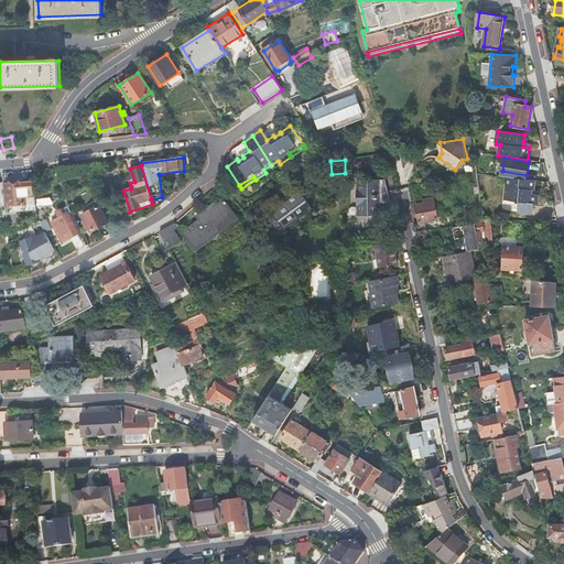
[(534,190),(535,181),(508,177),(506,197),(513,198),(513,202),(519,202),(518,212),(528,213),(532,214),(533,208),(533,204),(538,204),(539,195),(531,194),(532,190),(534,190)]
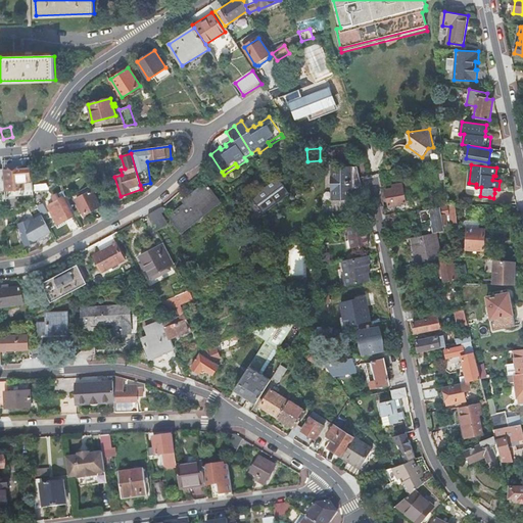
[(362,188),(360,179),(358,168),(352,168),(351,167),(331,168),(333,198),(349,197),(349,200),(357,199),(355,189),(362,188)]
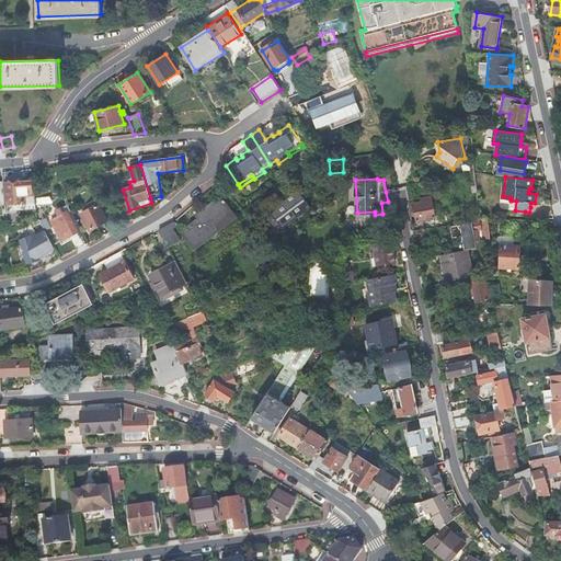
[(375,216),(375,215),(375,212),(357,213),(355,180),(353,180),(354,217),(375,216)]
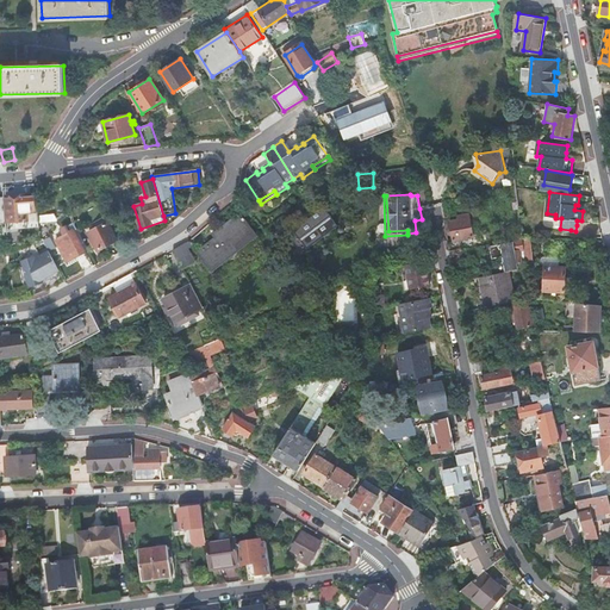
[(27,212),(26,197),(6,199),(8,222),(33,219),(32,212),(27,212)]
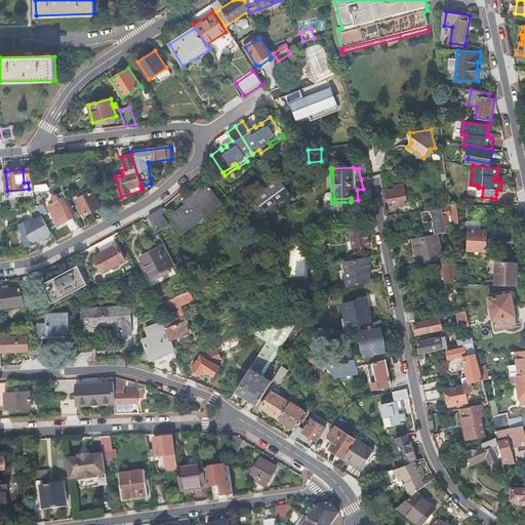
[(265,214),(290,193),(279,180),(254,201),(265,214)]
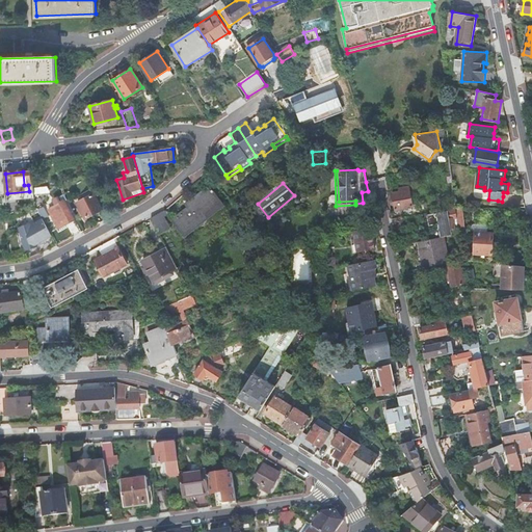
[(185,209),(200,225),(227,207),(210,185),(185,203),(188,208),(185,209)]
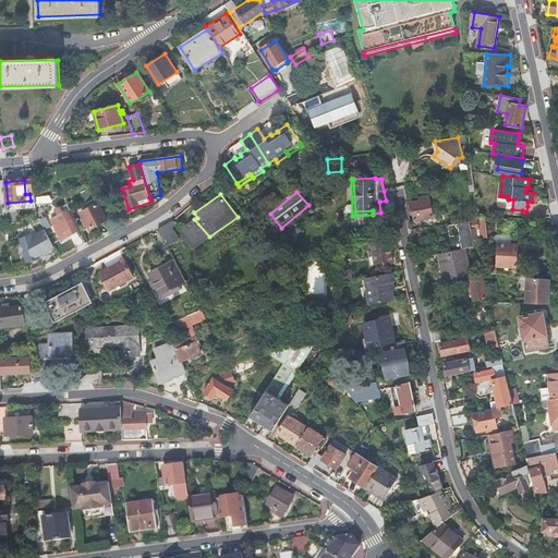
[(433,218),(429,201),(411,204),(415,221),(433,218)]
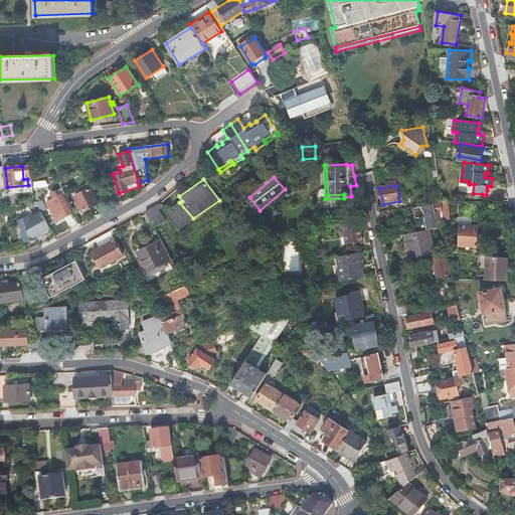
[(99,203),(90,188),(73,197),(82,212),(99,203)]
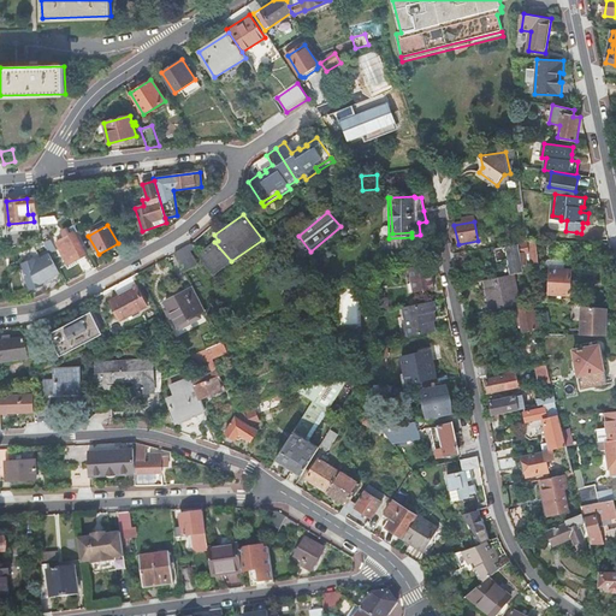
[(82,270),(92,265),(73,234),(55,243),(67,264),(80,259),(81,261),(77,262),(82,270)]
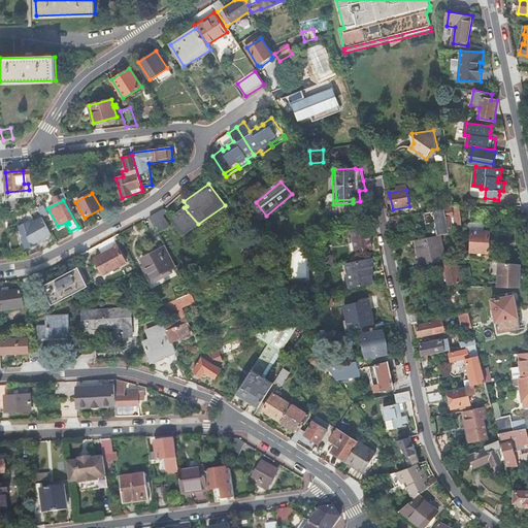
[(183,234),(198,224),(184,207),(170,217),(183,234)]
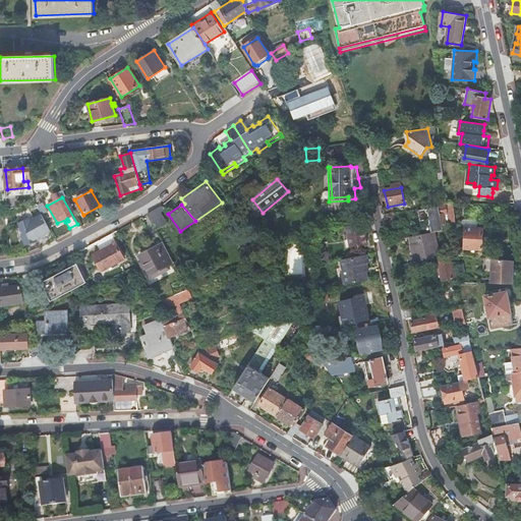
[(448,214),(447,205),(439,206),(439,208),(419,211),(421,221),(431,220),(433,232),(436,232),(450,229),(450,227),(449,222),(446,222),(444,215),(448,214)]
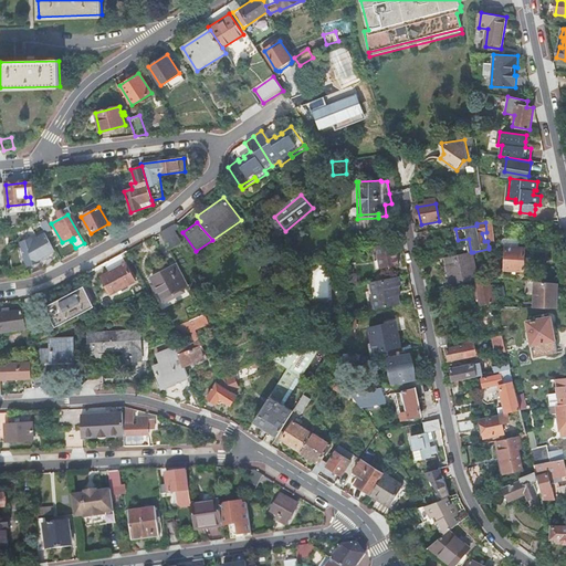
[(166,230),(161,232),(171,250),(182,242),(176,231),(180,229),(176,223),(174,224),(173,226),(169,228),(166,230)]
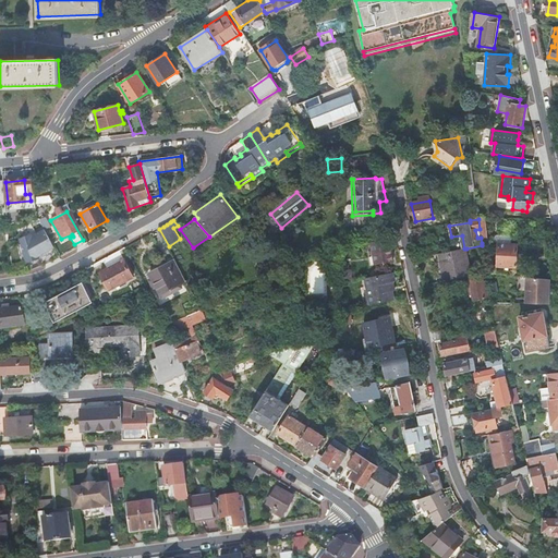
[(553,232),(553,222),(537,221),(537,231),(553,232)]
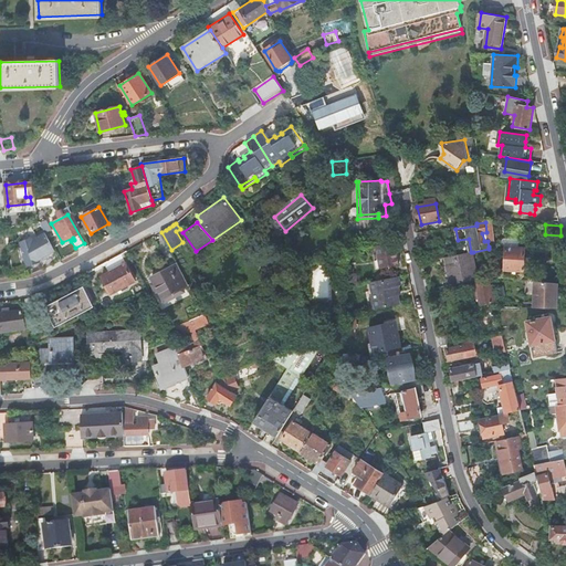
[(436,241),(433,230),(417,233),(419,244),(436,241)]
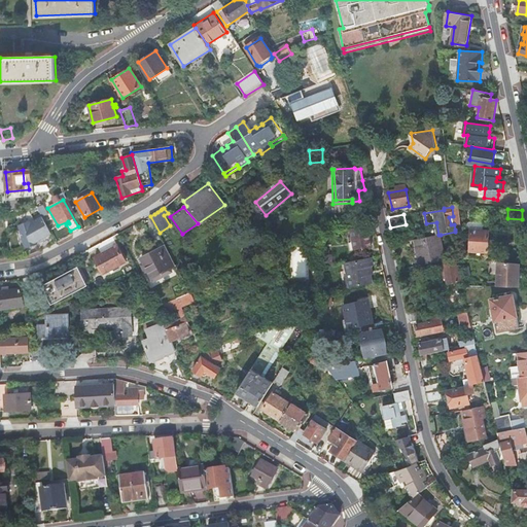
[(47,227),(41,217),(30,223),(30,221),(19,225),(21,230),(22,233),(20,234),(21,240),(22,239),(24,245),(25,248),(37,244),(36,242),(42,239),(50,235),(47,227)]
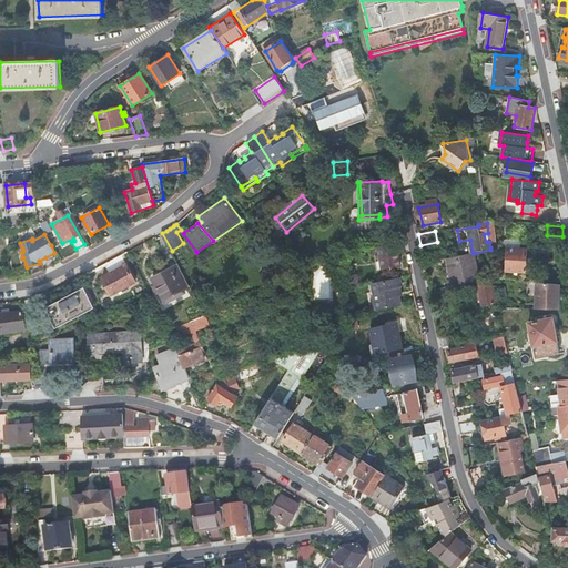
[(405,252),(403,242),(376,247),(381,270),(399,266),(396,253),(405,252)]
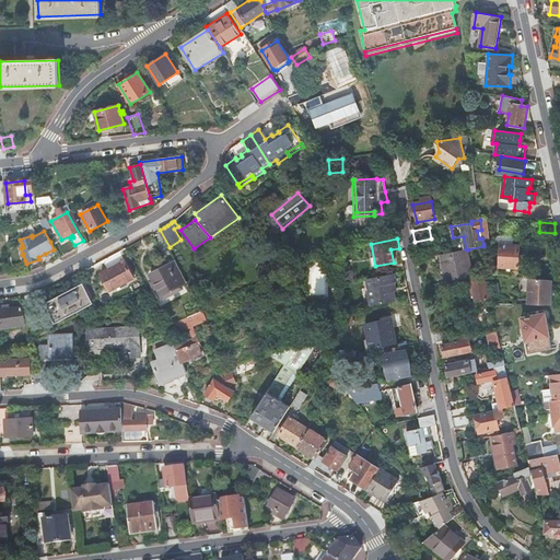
[(500,267),(508,268),(511,268),(518,268),(520,245),(501,244),(500,267)]
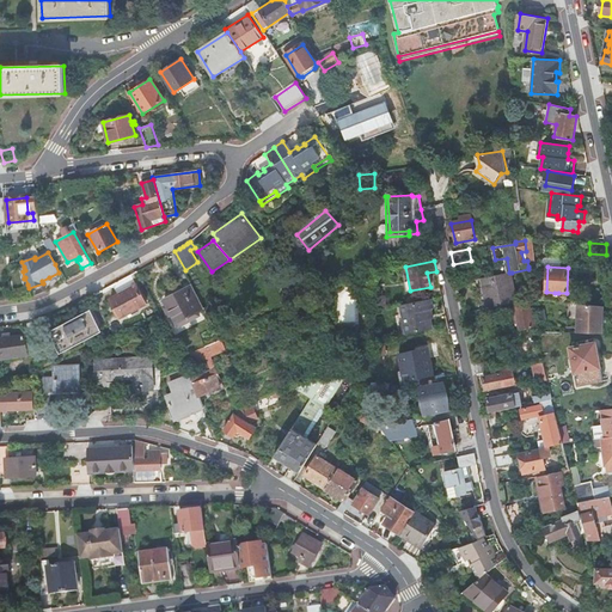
[(518,303),(512,273),(509,273),(457,283),(463,308),(489,304),(490,308),(518,303)]
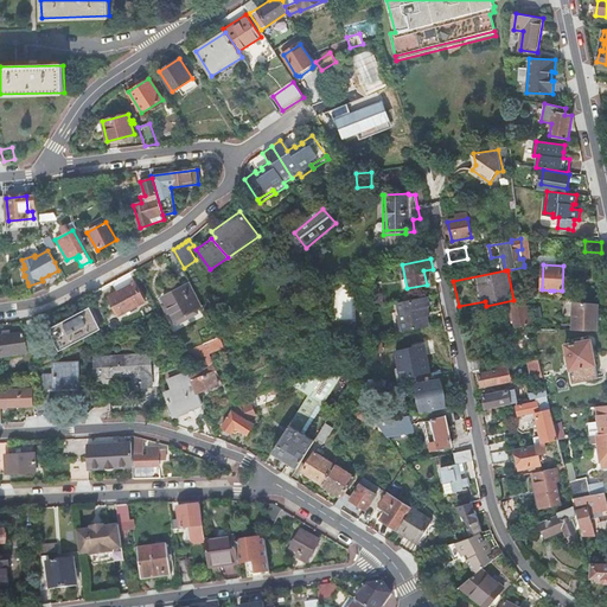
[(145,302),(129,274),(113,282),(119,292),(108,298),(119,315),(145,302)]
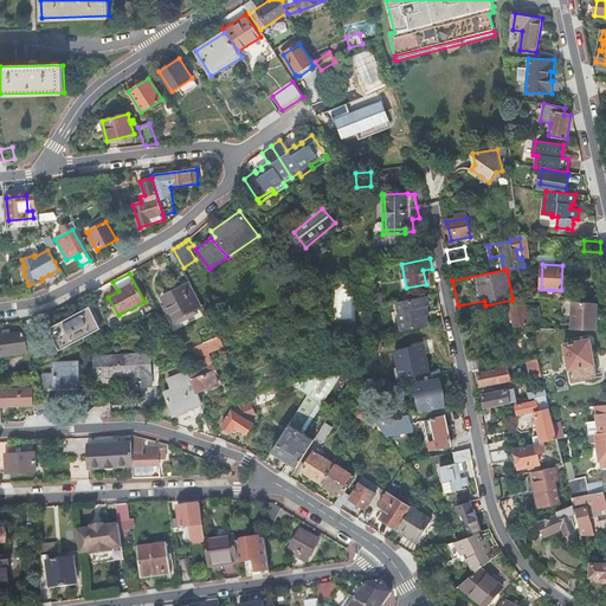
[(174,320),(201,305),(194,292),(189,282),(161,296),(174,320)]
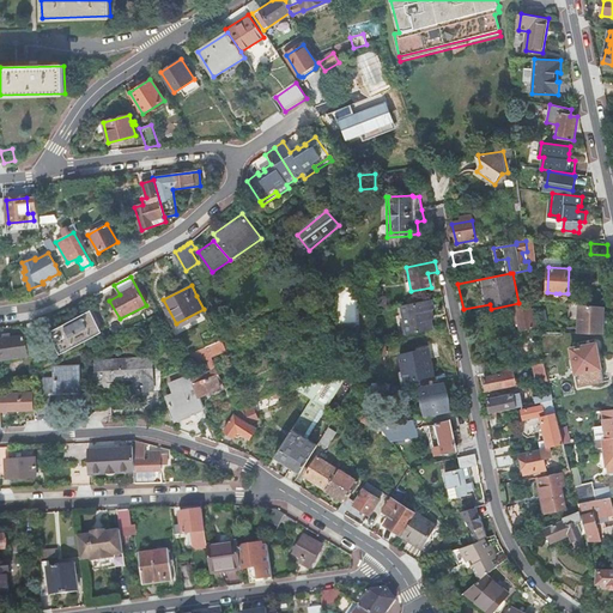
[(381,291),(372,291),(372,309),(383,310),(384,297),(381,297),(381,291)]
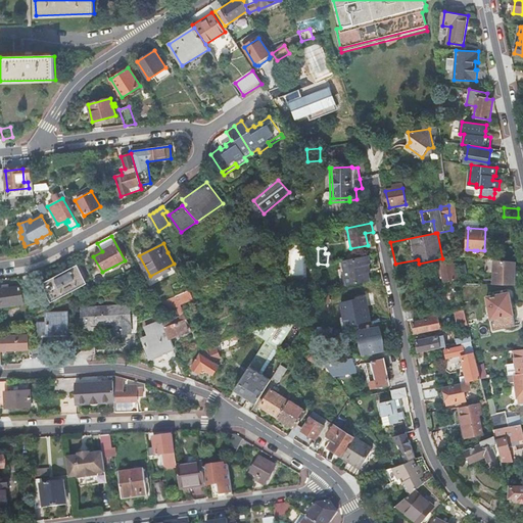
[(369,265),(367,256),(339,263),(344,286),(369,281),(367,274),(365,266),(368,265),(369,265)]
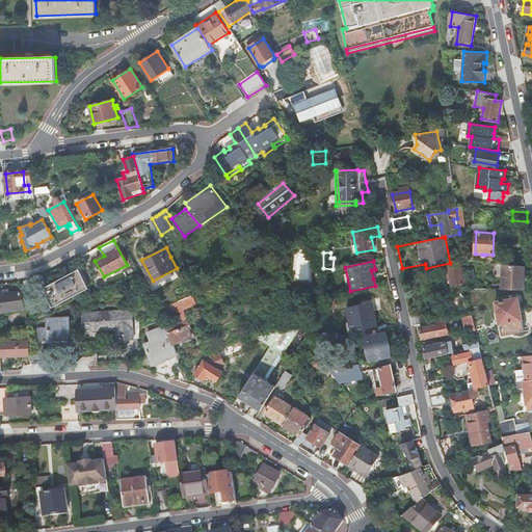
[(463,285),(459,263),(449,266),(452,287),(463,285)]
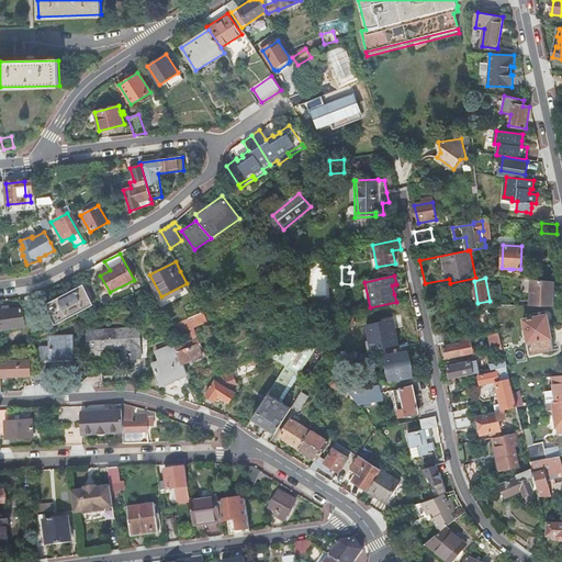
[(554,281),(530,279),(530,305),(554,306),(554,281)]
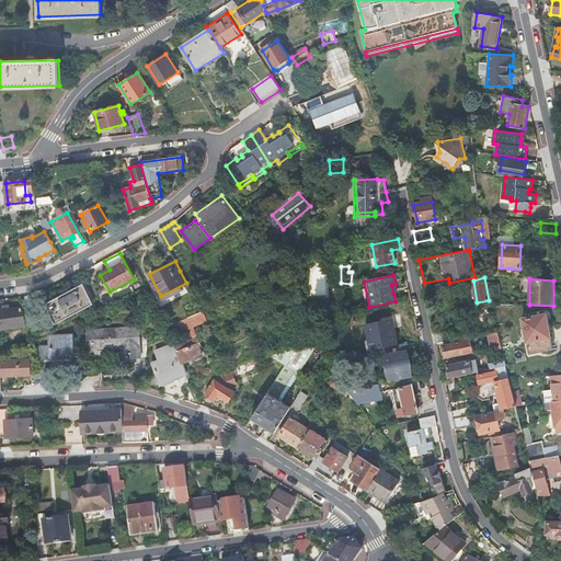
[(92,301),(98,298),(89,282),(44,305),(49,313),(54,311),(58,319),(92,301)]
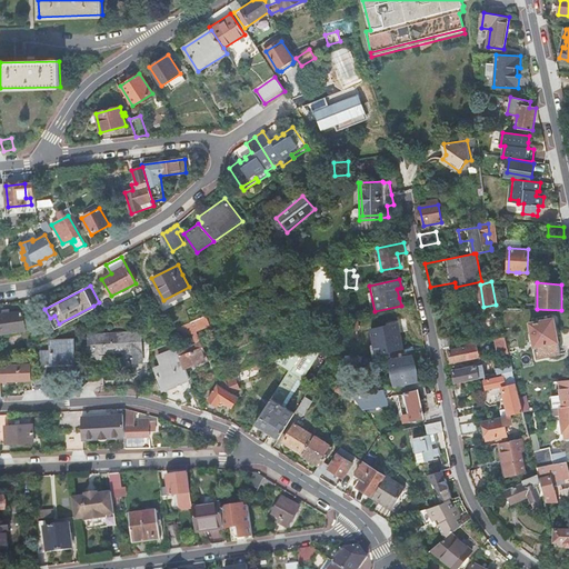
[(95,308),(93,306),(59,323),(55,327),(56,329),(95,308)]
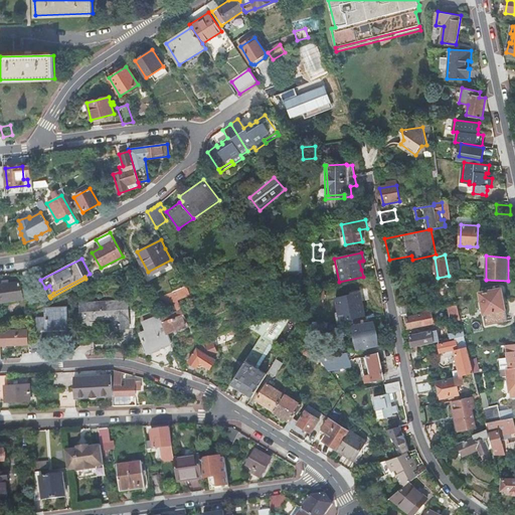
[(258,286),(254,279),(238,288),(242,294),(258,286)]
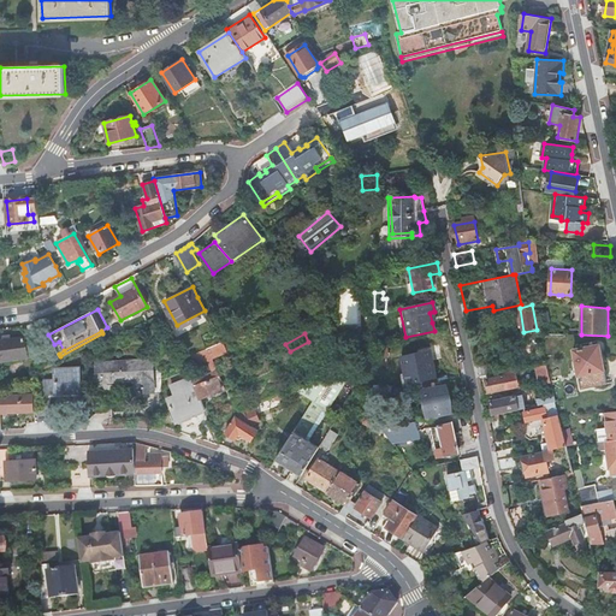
[(0,360),(15,359),(12,339),(0,341),(0,360)]
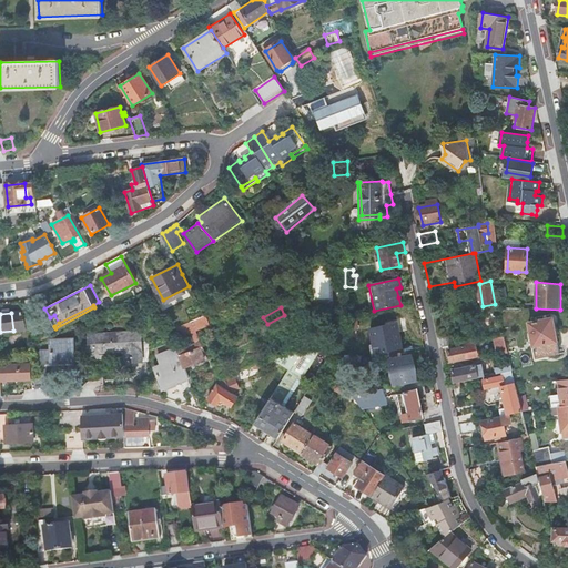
[(54,315),(50,317),(54,326),(59,323),(54,315)]
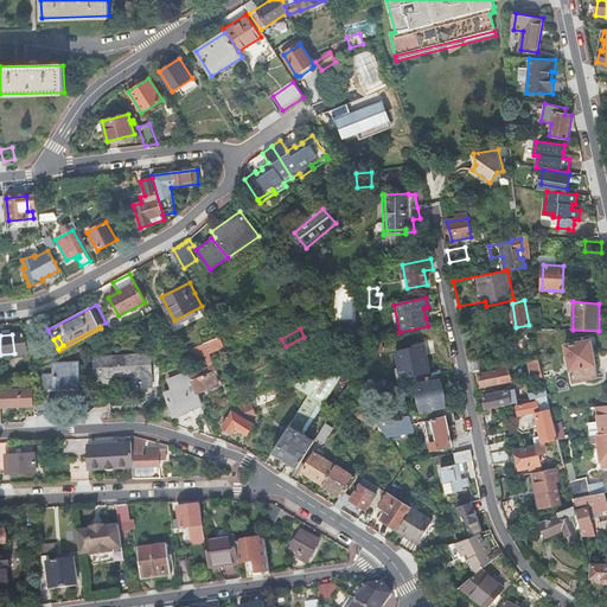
[(379,338),(369,339),(368,340),(368,353),(369,357),(381,352),(379,338)]
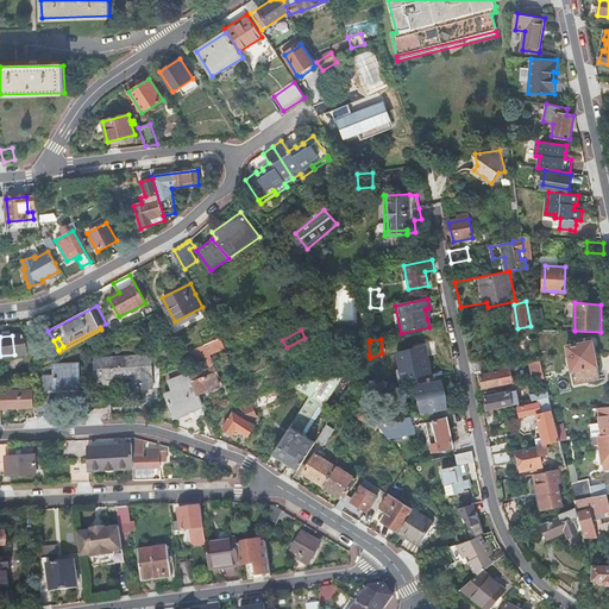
[(576,340),(577,344),(567,346),(572,371),(575,385),(591,382),(591,378),(600,376),(598,366),(592,341),(584,343),(584,339),(576,340)]
